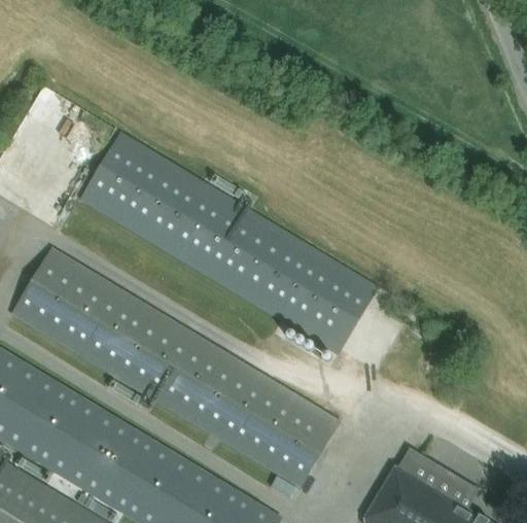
[(24,127),(15,146),(26,151),(35,132),(24,127)]
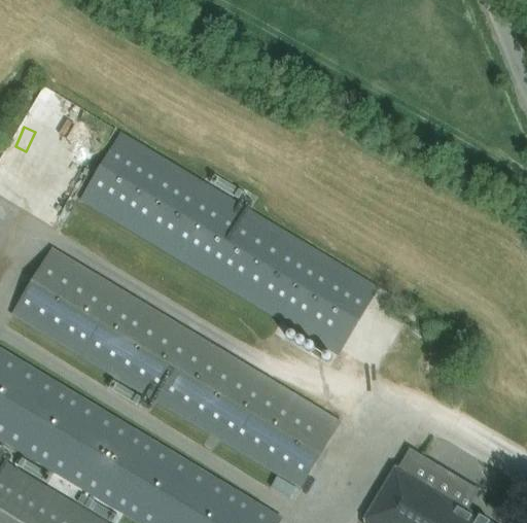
[(381,284),(121,129),(79,198),(319,342),(314,349),(323,354),(327,347),(339,353),(381,284)]
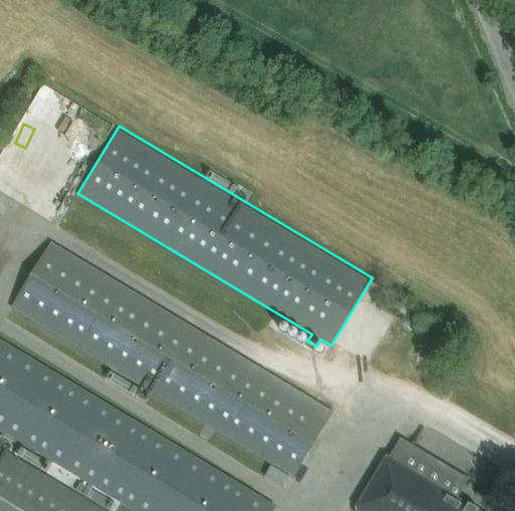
[(334,409),(51,239),(11,306),(272,463),(266,473),(285,484),(290,474),(294,476),(334,409)]
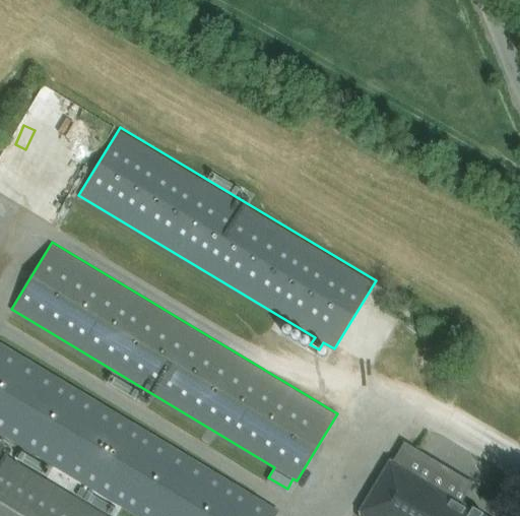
[(0,340),(0,429),(144,515),(272,515),(277,509),(0,340)]
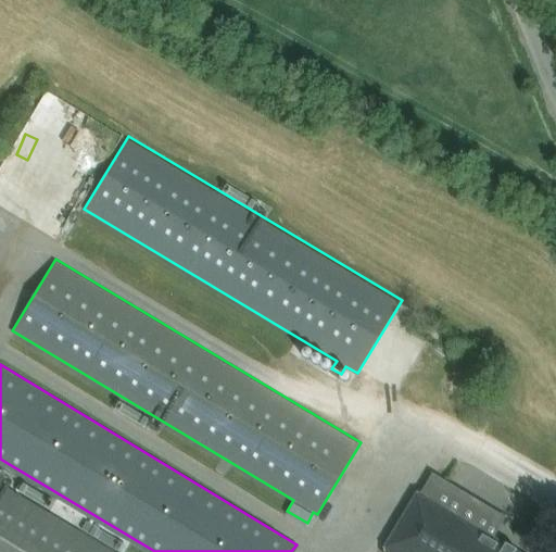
[(422,488),(419,487),(382,549),(388,551),(520,551),(482,529),(494,509),(432,472),(422,488)]
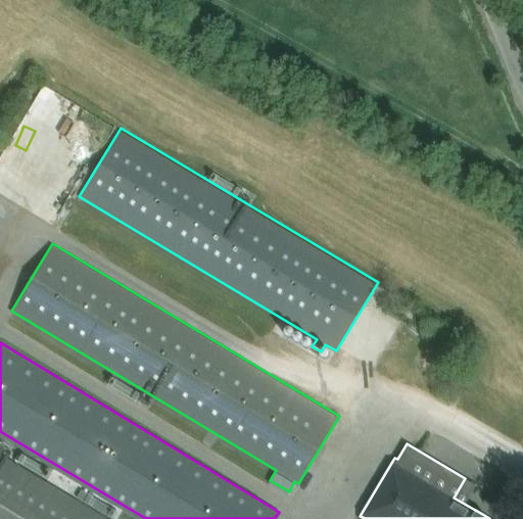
[(111,518),(0,452),(0,518),(111,518)]
